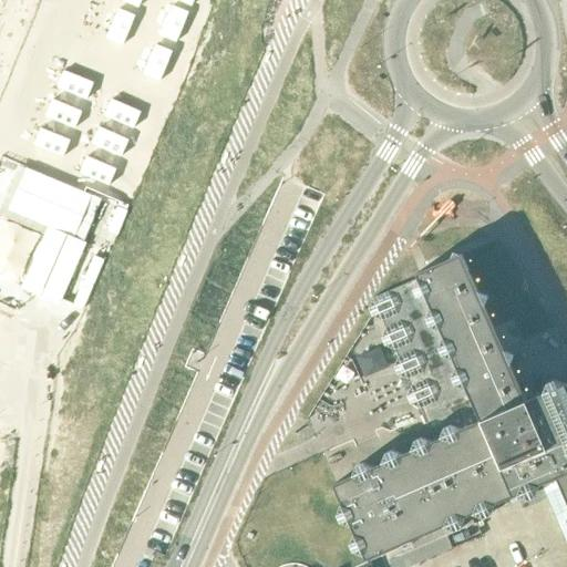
[(62,0),(59,33),(115,40),(120,0),(62,0)]
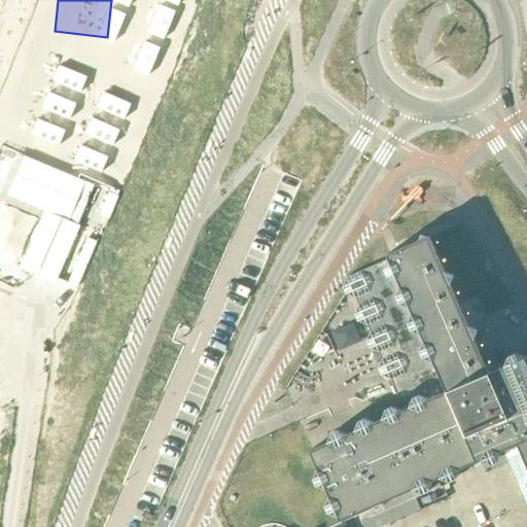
[(106,235),(145,133),(121,124),(99,181),(64,168),(84,114),(47,100),(9,197),(106,235)]
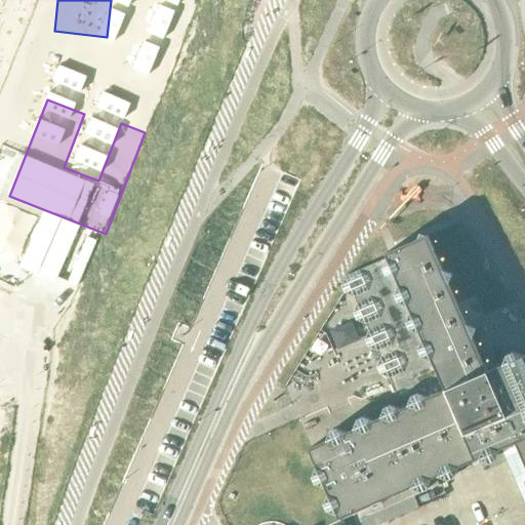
[(433,232),(429,235),(386,253),(388,257),(346,275),(341,285),(345,292),(355,296),(358,303),(354,313),(357,320),(367,323),(370,329),(366,339),(368,347),(378,350),(381,357),(377,366),(380,373),(391,377),(403,407),(401,408),(392,404),(385,407),(380,417),(374,420),(364,416),(358,419),(354,429),(348,432),(337,428),(330,431),(326,441),(309,448),(316,466),(312,476),(315,483),(326,487),(328,493),(324,503),(327,511),(337,515),(339,519),(357,511),(363,524),(377,524),(419,508),(414,495),(440,484),(436,476),(438,475),(448,480),(455,476),(459,466),(478,457),(488,461),(495,458),(499,448),(501,448),(524,501),(524,354),(524,355),(514,351),(507,354),(503,363),(492,368),(477,336),(481,325),(472,322),(453,282),(456,272),(447,268),(433,232)]
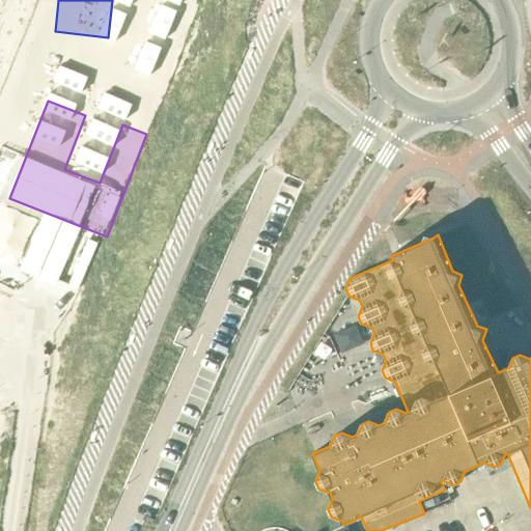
[(50,309),(75,315),(90,254),(72,249),(73,247),(54,242),(45,274),(70,280),(64,298),(54,295),(50,309)]
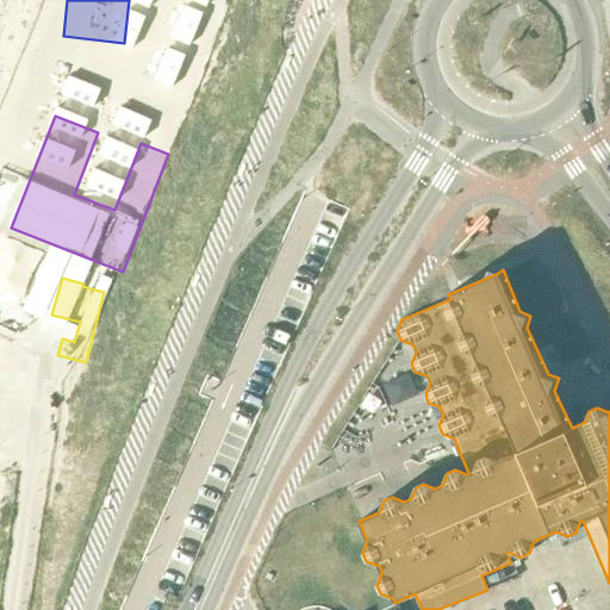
[(403,373),(387,380),(399,402),(414,393),(403,373)]
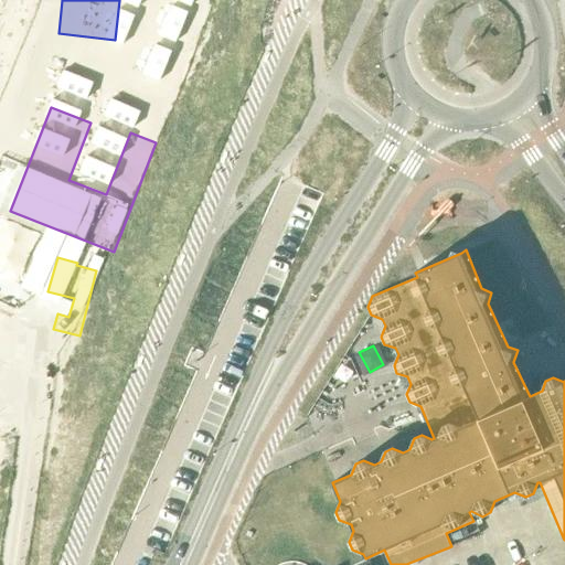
[(379,404),(397,395),(388,376),(370,385),(379,404)]
